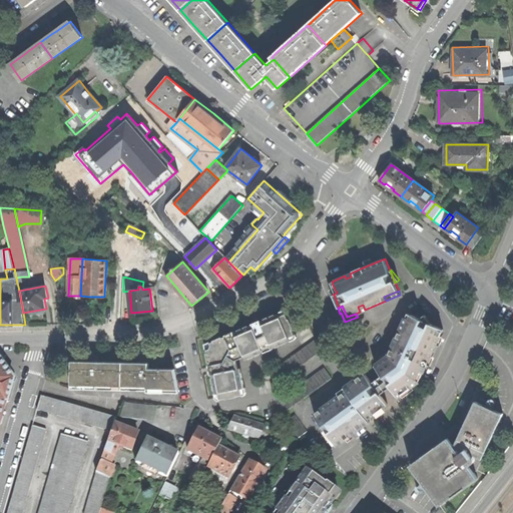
[(218,392),(220,399),(225,398),(237,395),(242,394),(241,388),(242,388),(239,369),(237,369),(235,360),(244,356),(245,358),(264,350),(263,348),(272,345),(272,346),(290,339),(290,337),(295,335),(293,329),(289,319),(287,314),(286,313),(280,316),(263,324),(262,324),(261,323),(260,322),(259,322),(258,322),(255,322),(254,323),(254,325),(254,327),(253,327),(235,334),(227,338),(211,344),(210,348),(213,364),(213,365),(212,366),(211,367),(210,368),(210,369),(210,371),(211,372),(213,372),(214,372),(215,373),(218,392)]
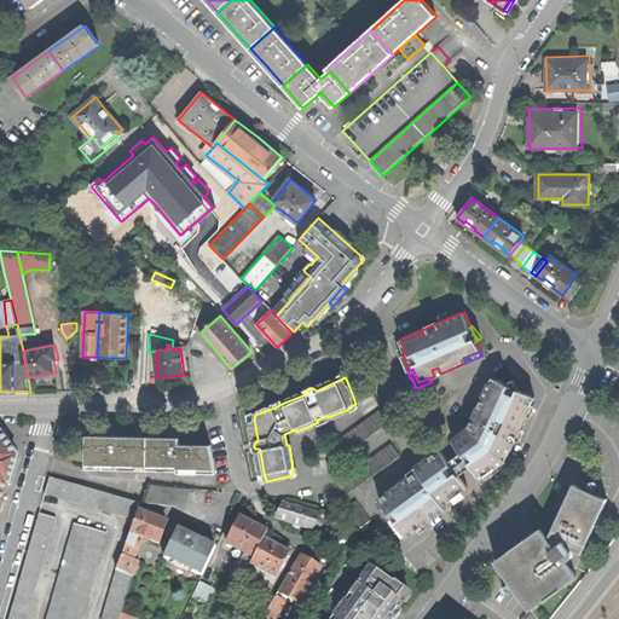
[(314,386),(317,391),(337,381),(336,377),(314,386)]
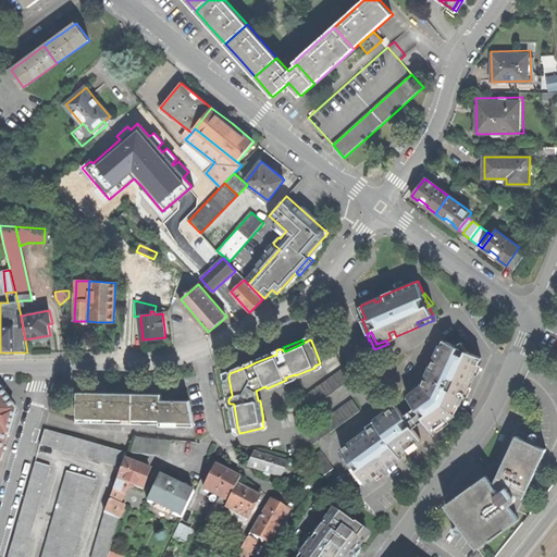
[(428,373),(431,374),(447,342),(443,339),(428,373)]
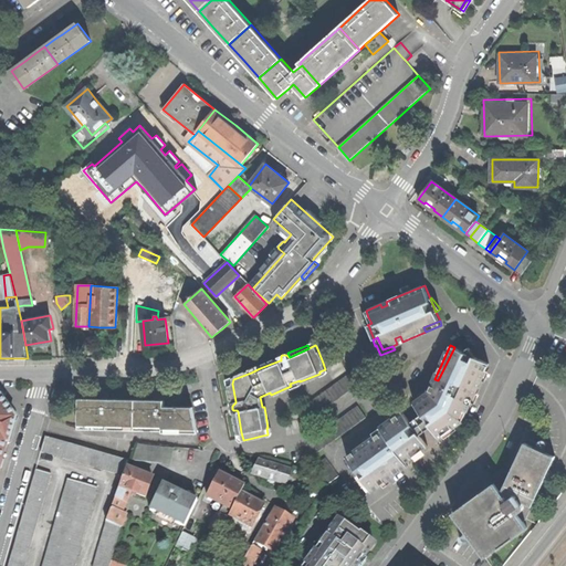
[(478,387),(481,379),(485,369),(489,363),(475,357),(463,350),(454,347),(438,380),(436,387),(421,398),(413,402),(419,411),(423,413),(432,425),(432,429),(439,438),(446,432),(453,427),(451,423),(459,418),(463,409),(467,411),(471,401),(474,394),(470,391),(473,385),(478,387)]
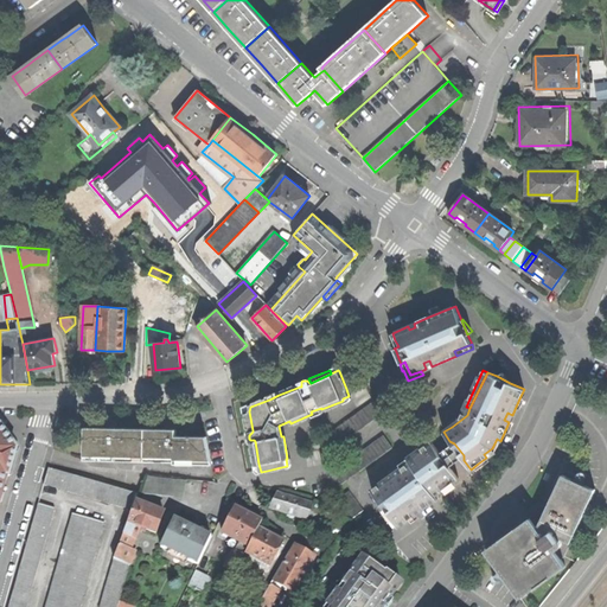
[(503,372),(497,376),(510,383),(503,372)]
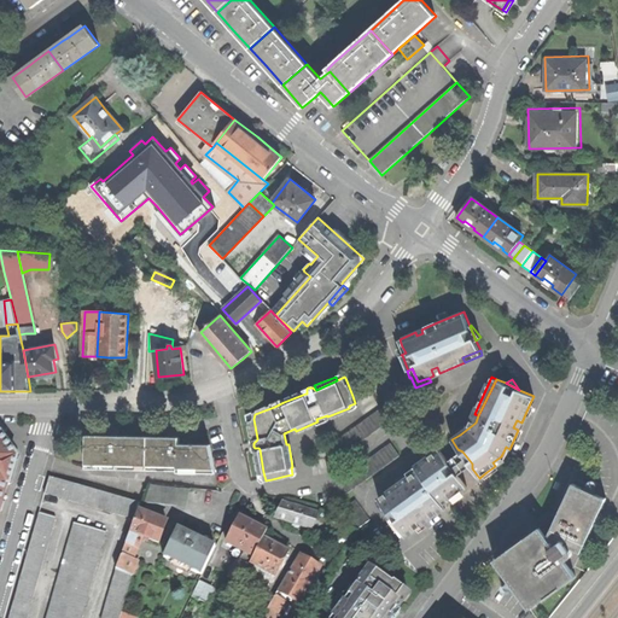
[(295,395),(283,400),(284,402),(305,394),(304,390),(295,395)]
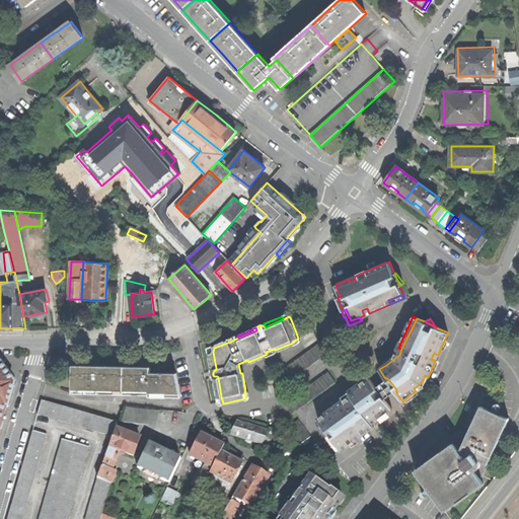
[(229,339),(213,346),(214,348),(230,342),(229,339)]
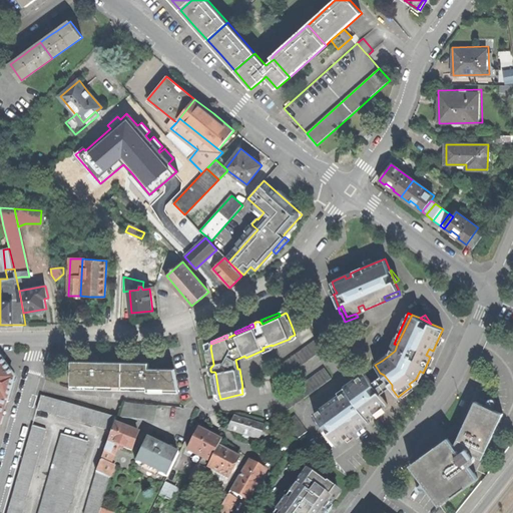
[(279,365),(282,380),(326,347),(318,337),(316,338),(279,365)]
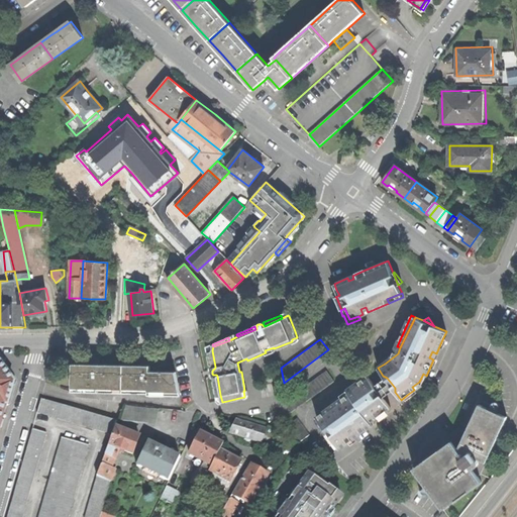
[(274,348),(275,350),(293,342),(292,341),(274,348)]
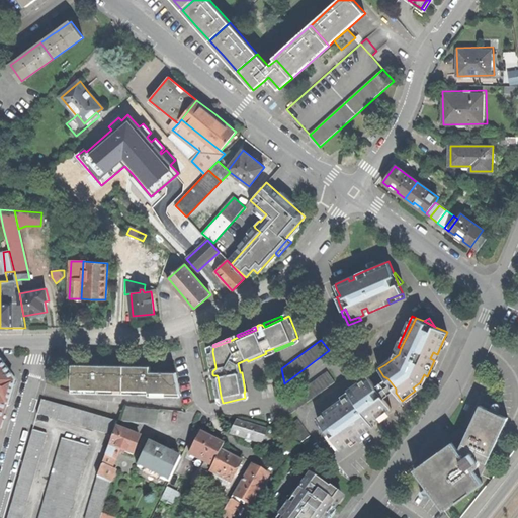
[(399,354),(401,348),(398,347),(396,352),(383,361),(385,364),(399,354)]
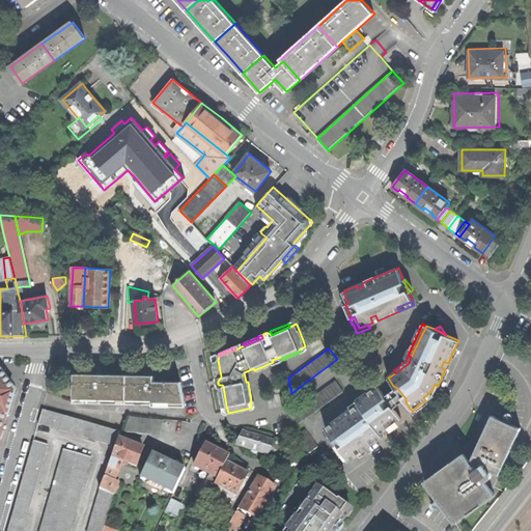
[(273,362),(254,370),(254,371),(273,363),(273,362)]
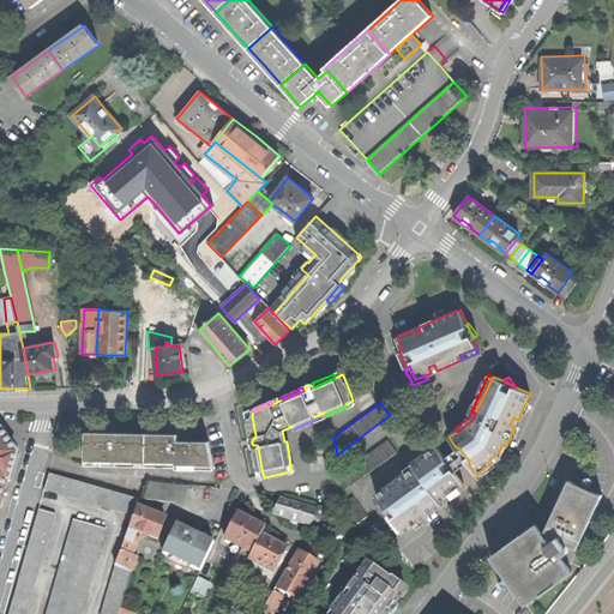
[(0,505),(5,487),(7,481),(8,481),(17,453),(7,440),(0,431),(0,505)]
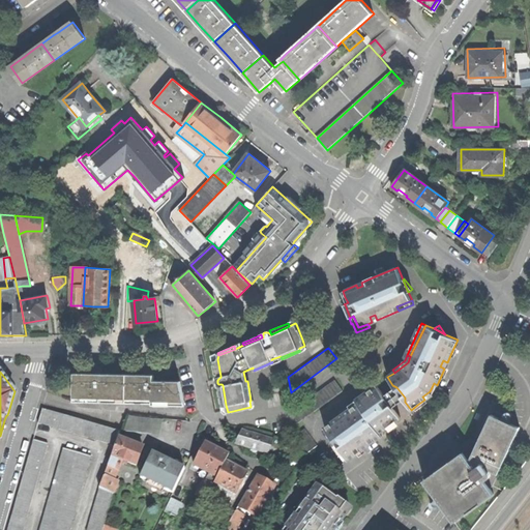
[(75,374),(74,402),(152,403),(152,406),(185,406),(180,382),(153,381),(153,375),(134,375),(93,374),(75,374)]
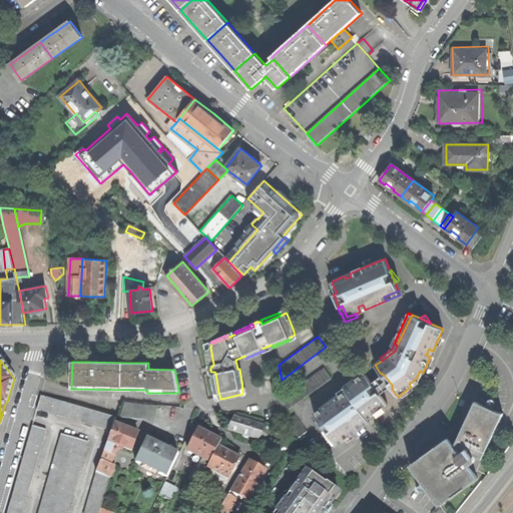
[(285,395),(288,410),(332,378),(324,367),(285,395)]
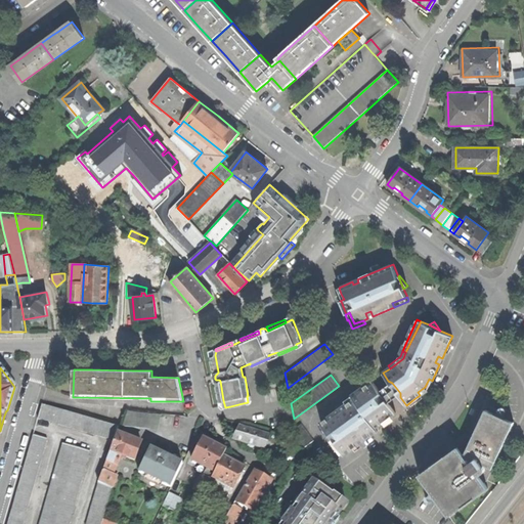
[(418,392),(420,395),(422,394),(428,389),(432,381),(429,379),(425,387),(418,392)]
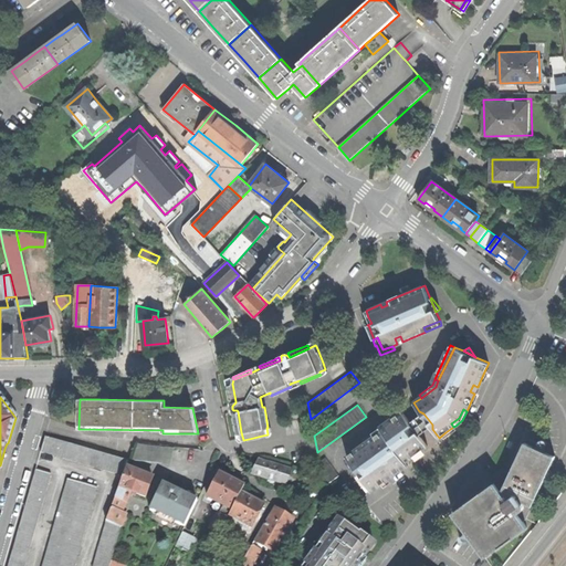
[(379,428),(383,431),(405,415),(402,411),(379,428)]
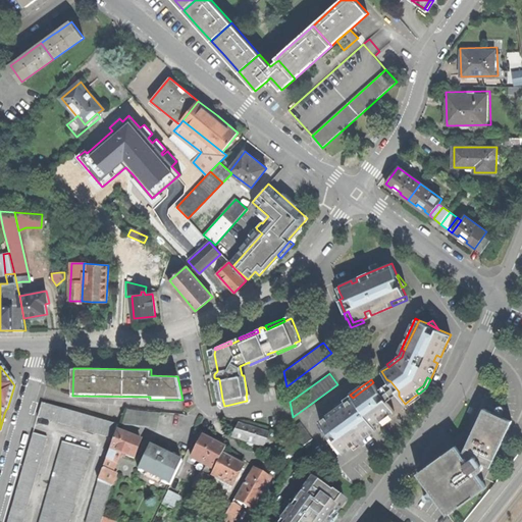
[(388,385),(390,381),(377,390),(382,390),(387,398),(385,402),(399,392),(394,393),(388,385)]
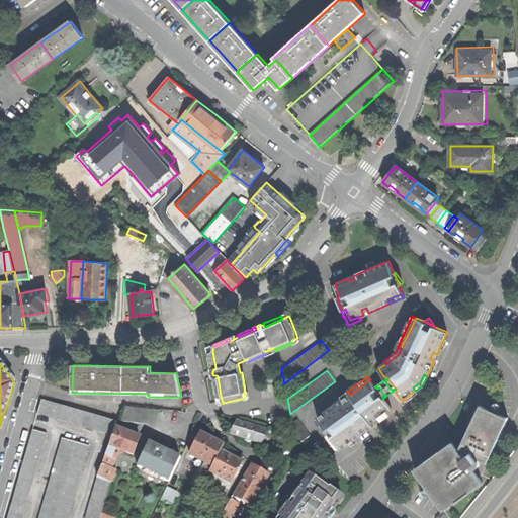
[(391,390),(396,389),(387,378),(385,382),(391,390)]
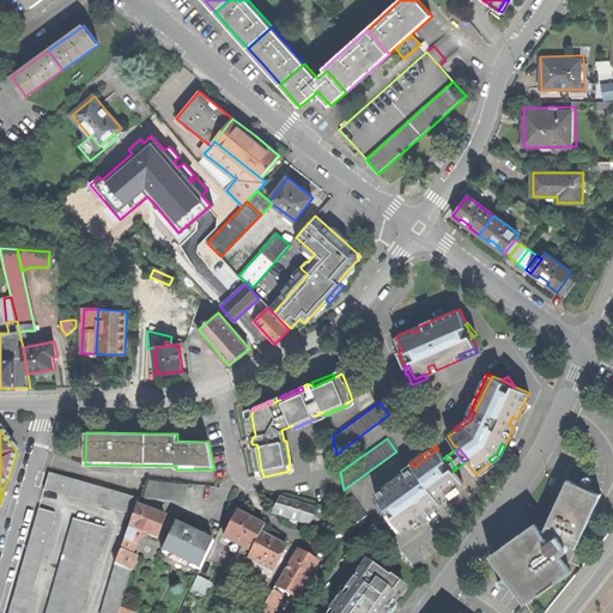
[(375,495),(384,507),(387,505),(395,517),(393,520),(398,525),(402,532),(414,523),(422,517),(434,510),(435,509),(432,505),(439,501),(445,496),(456,487),(463,483),(456,473),(453,472),(443,459),(442,453),(438,449),(414,467),(396,479),(375,495)]
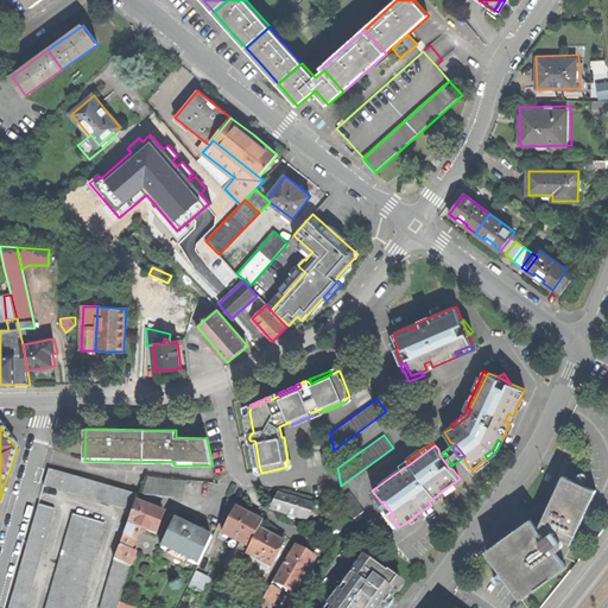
[(439,455),(449,468),(451,463),(445,455),(439,455)]
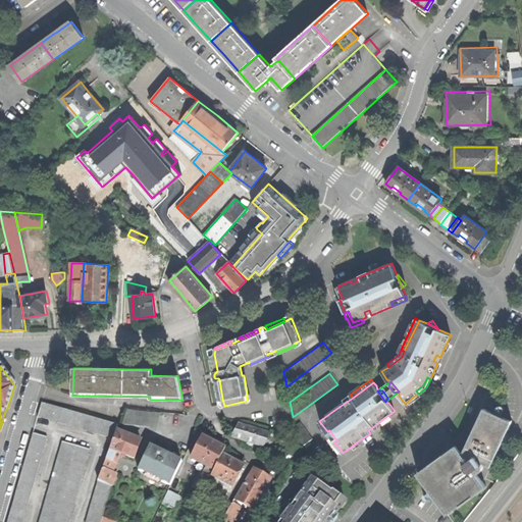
[(422,396),(420,393),(418,394),(411,399),(413,402),(422,396)]
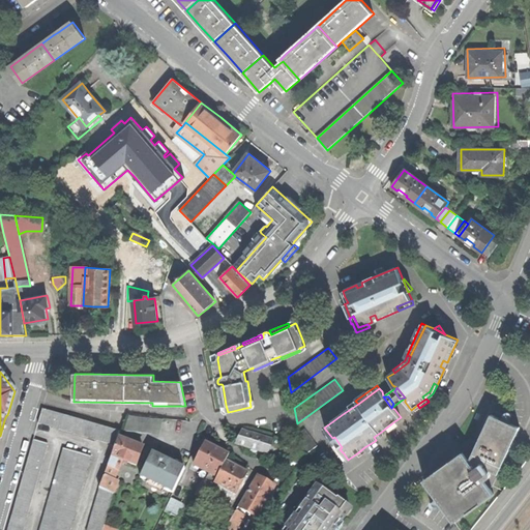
[(341,411),(343,414),(358,404),(355,401),(341,411)]
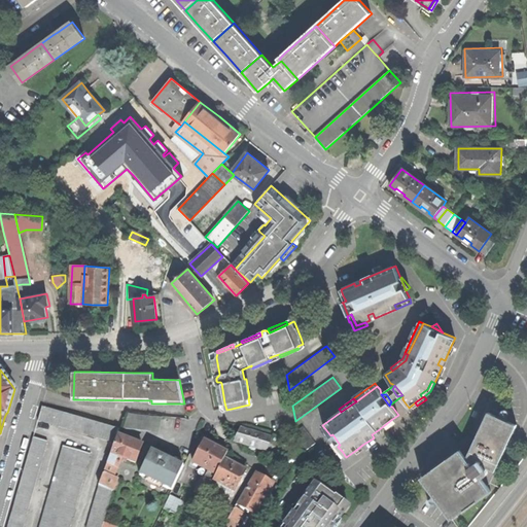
[(37,421),(114,444),(117,435),(119,429),(41,407),(37,421)]
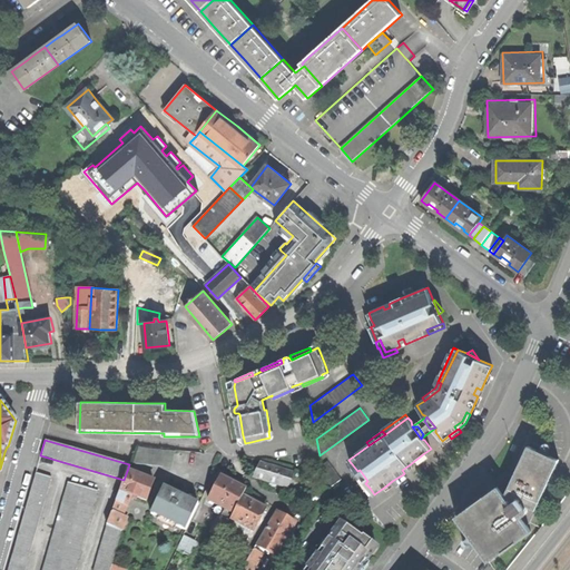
[(531,531),(527,524),(530,522),(552,474),(559,459),(548,454),(529,445),(514,477),(509,488),(511,491),(509,493),(505,495),(499,485),(492,490),(457,517),(489,561),(531,531)]
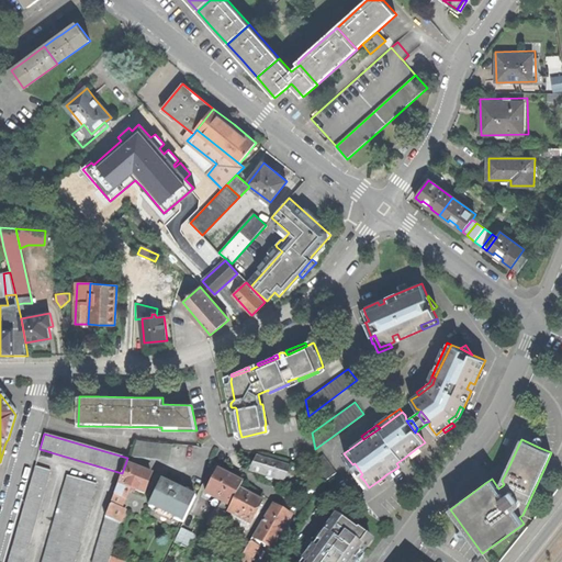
[(136,444),(135,457),(171,460),(172,447),(136,444)]
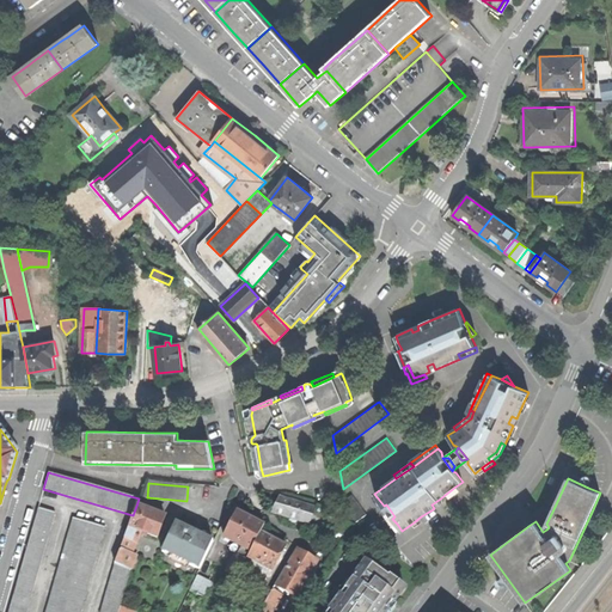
[(456,487),(445,495),(447,499),(458,491),(456,487)]
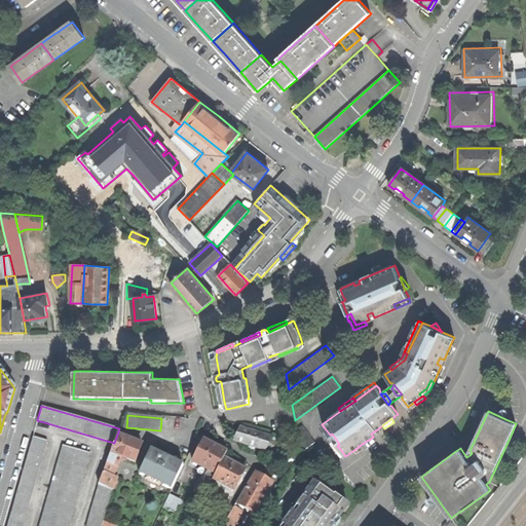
[(292,434),(303,450),(314,443),(302,425),(292,434)]
